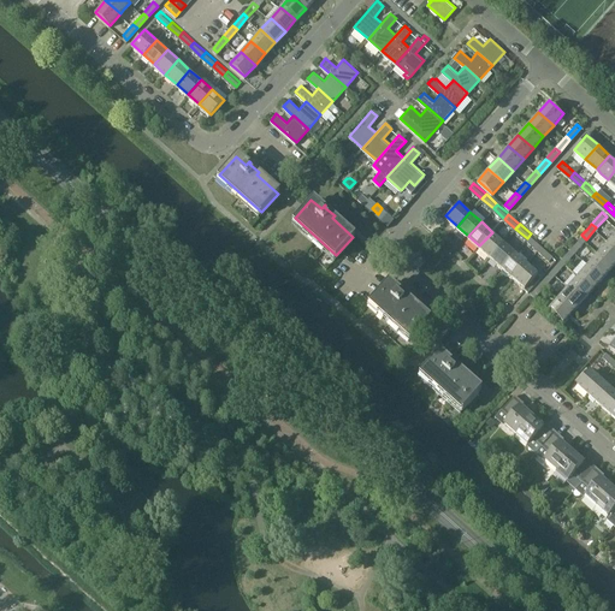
[(492,232),(479,245),(491,256),(503,242),(492,232)]
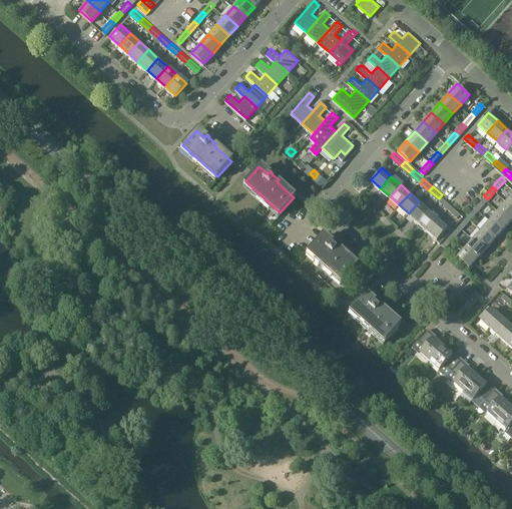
[(450,202),(442,194),(439,198),(448,206),(451,203),(450,202)]
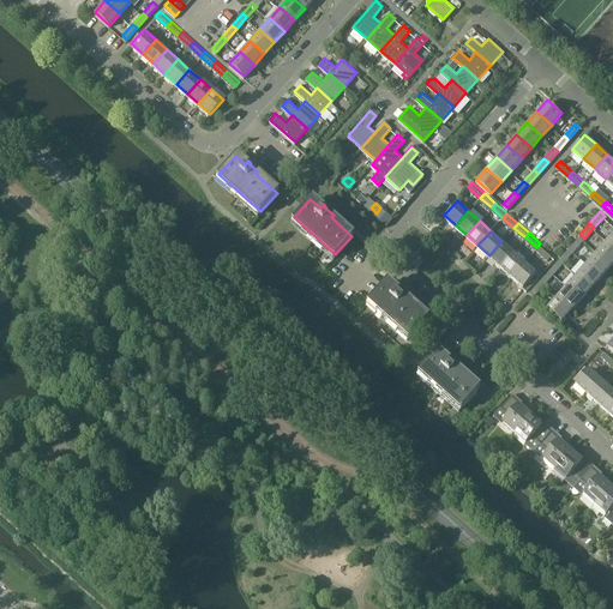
[(574,249),(584,239),(580,234),(576,239),(570,246),(574,249)]
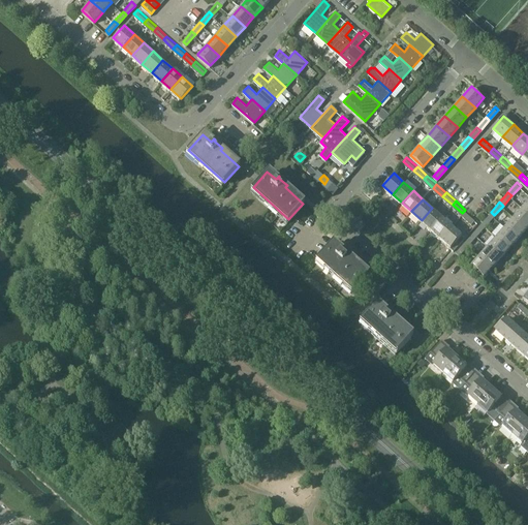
[(527,210),(523,206),(515,216),(527,226),(527,210)]
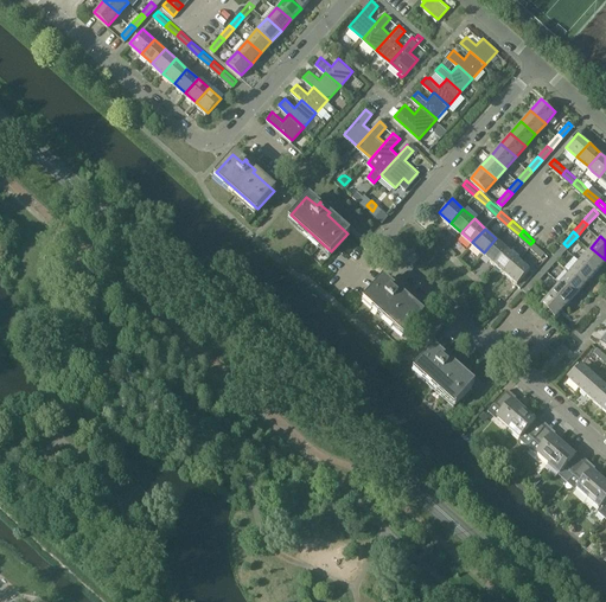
[(496,238),(484,253),(495,262),(508,248),(496,238)]
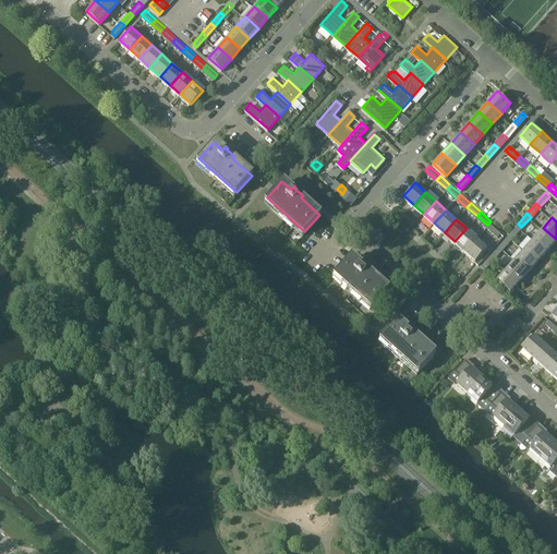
[(498,235),(501,230),(491,221),(487,225),(498,235)]
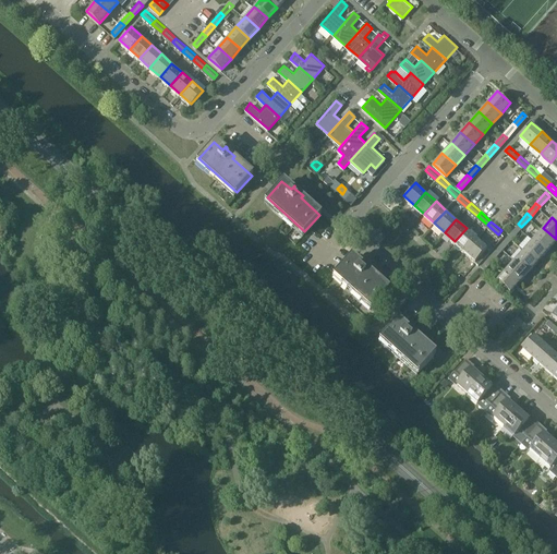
[(512,237),(521,227),(518,224),(509,232),(508,233),(512,237)]
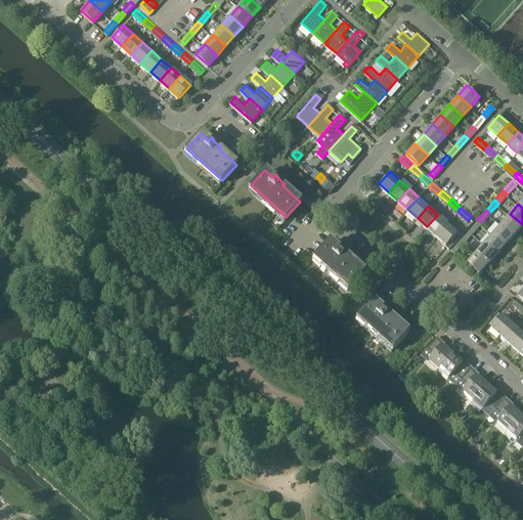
[(438,214),(427,226),(436,235),(447,223),(438,214)]
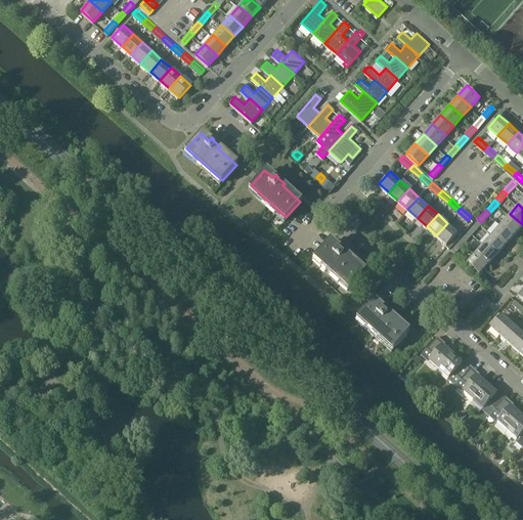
[(522,224),(510,214),(500,223),(513,234),(522,224)]
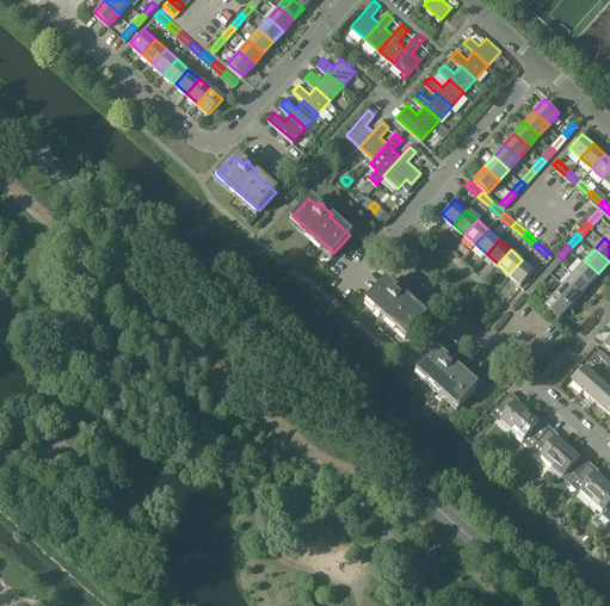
[(552,271),(561,259),(556,255),(547,266),(552,271)]
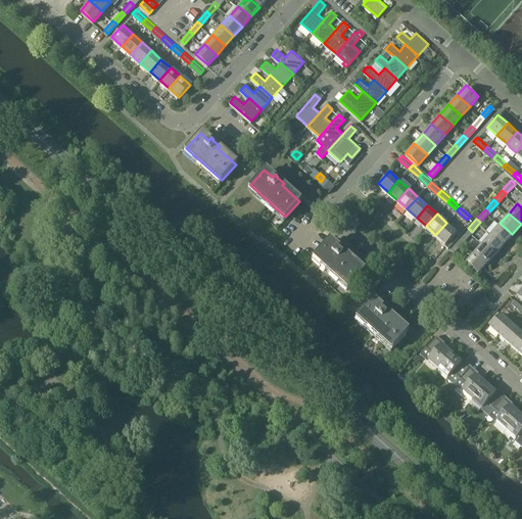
[(446,223),(435,235),(445,243),(457,231),(446,223)]
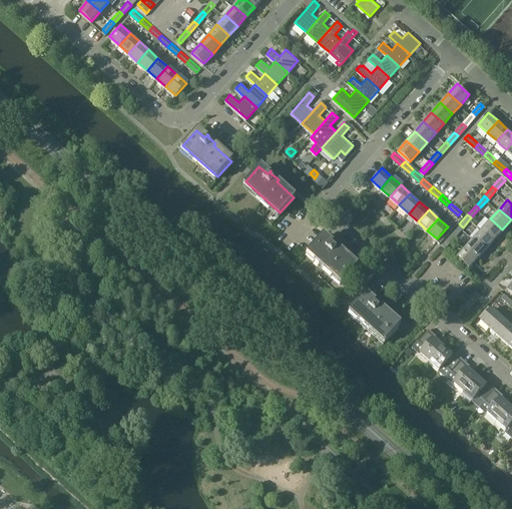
[(502,229),(490,218),(482,227),(494,238),(502,229)]
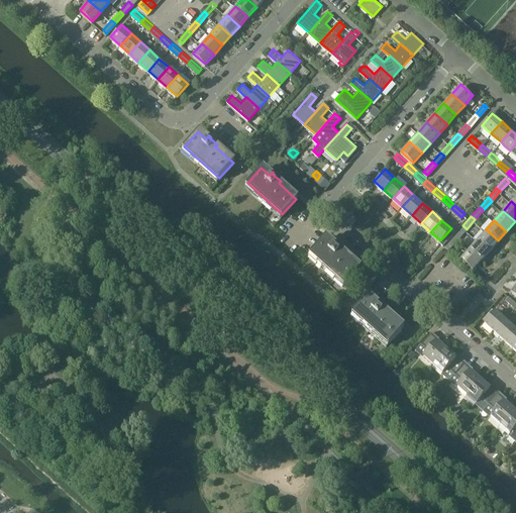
[(457,238),(467,229),(462,225),(454,235),(457,238)]
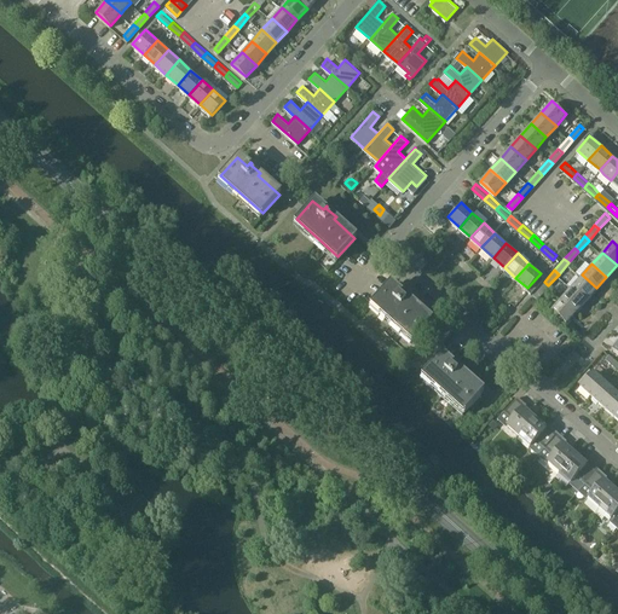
[(596,288),(582,274),(572,287),(587,299),(596,288)]
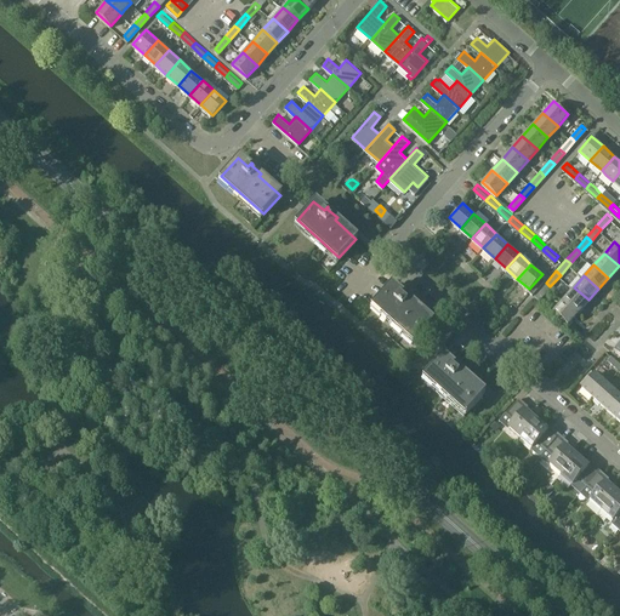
[(546,283),(535,294),(540,298),(550,286),(546,283)]
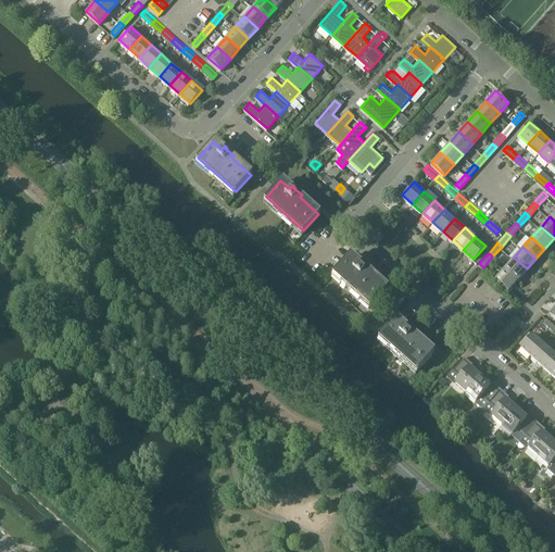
[(369,270),(361,261),(362,260),(361,260),(358,263),(349,254),(333,272),(371,305),(387,288),(367,272),(369,270)]
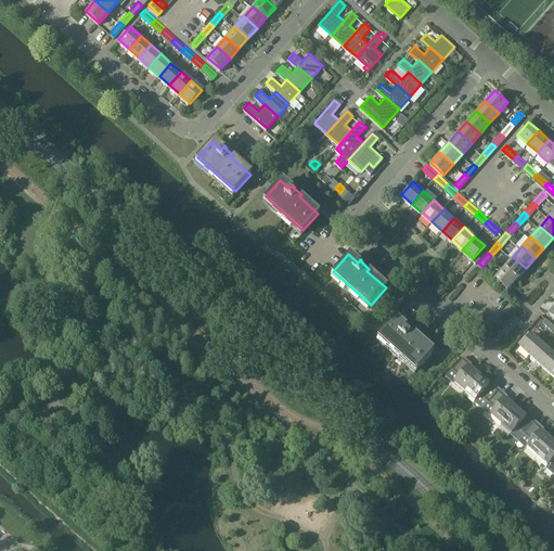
[(513,257),(503,267),(516,279),(526,268),(513,257)]
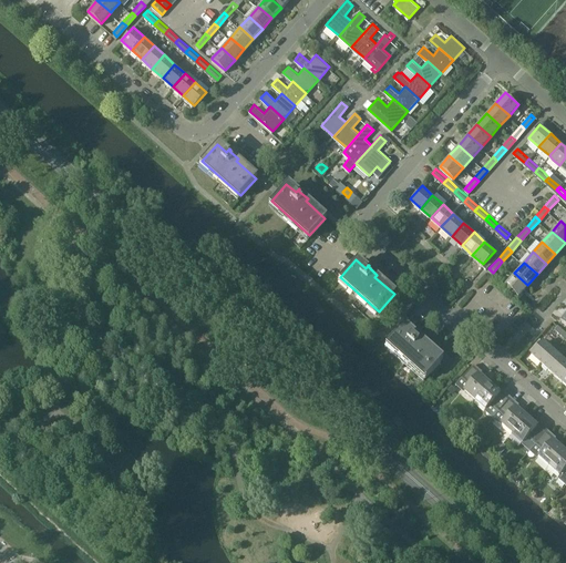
[(514,273),(505,283),(505,284),(518,295),(527,285),(514,273)]
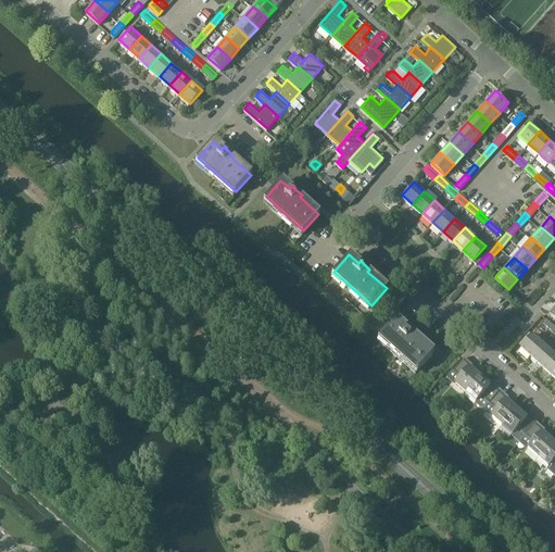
[(554,322),(549,316),(545,321),(554,328),(554,322)]
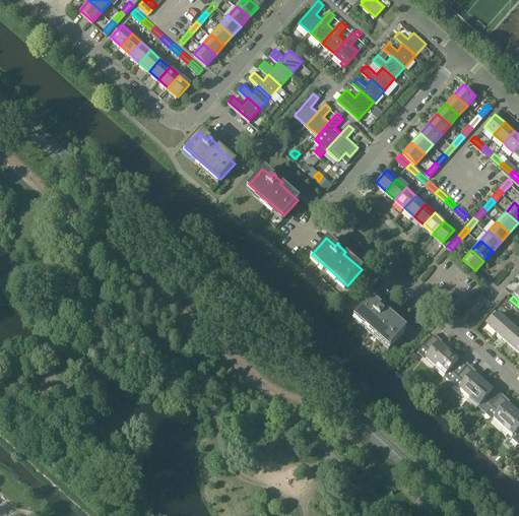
[(389,311),(381,304),(381,303),(378,306),(369,298),(355,313),(391,344),(404,329),(387,313),(389,311)]
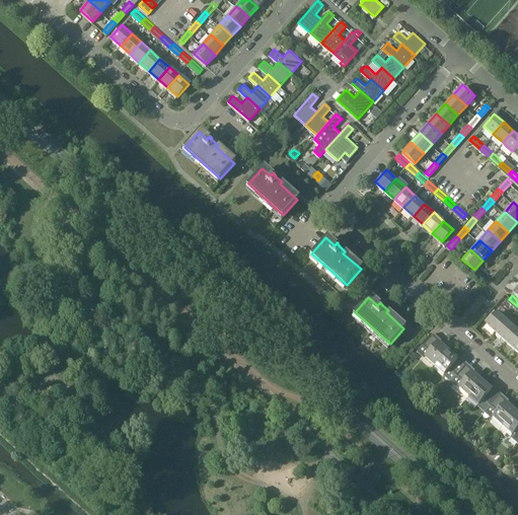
[(488,321),(498,330),(508,318),(499,309),(488,321)]
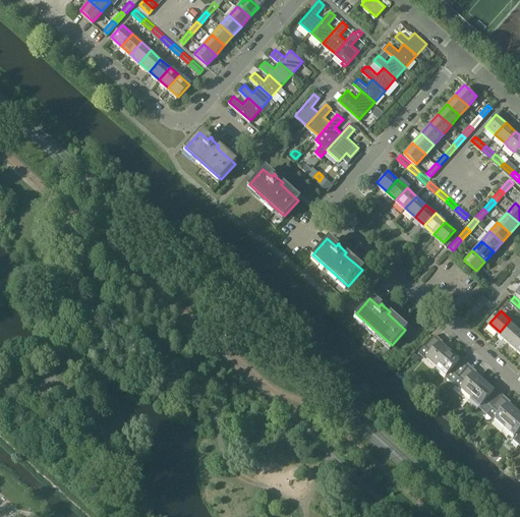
[(510,320),(500,332),(509,340),(519,329),(519,327),(510,320)]
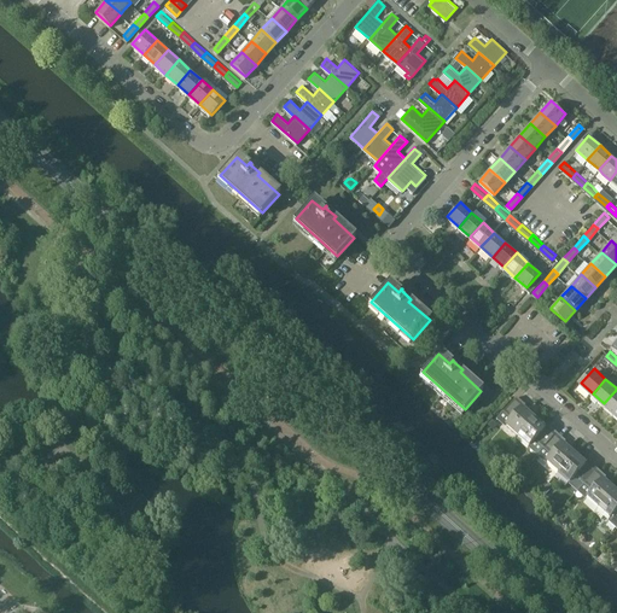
[(616,390),(604,403),(615,413),(616,410),(616,390)]
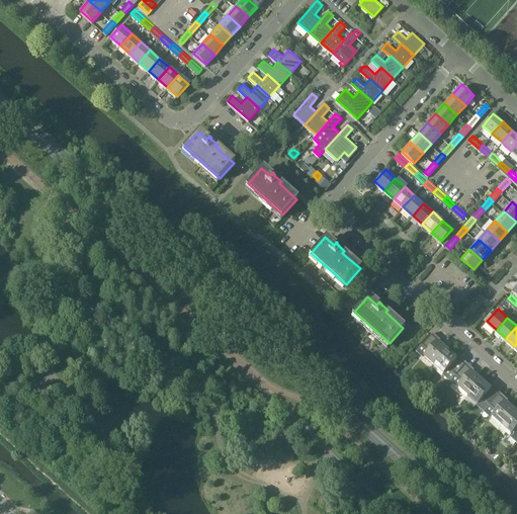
[(426,354),(435,363),(449,348),(437,337),(438,335),(433,331),(423,343),(430,349),(426,354)]
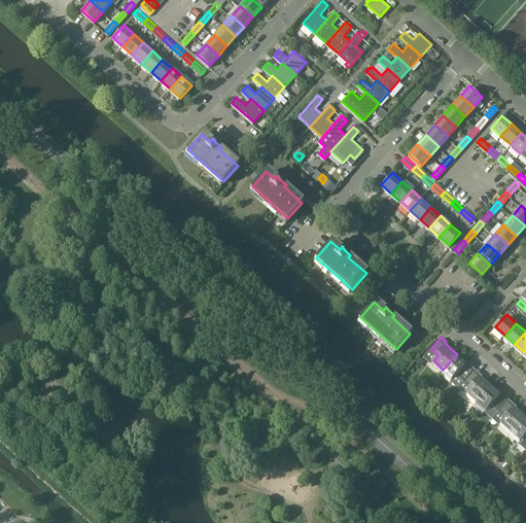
[(469,364),(457,354),(443,370),(453,378),(457,374),(464,380),(476,367),(471,362),(469,364)]
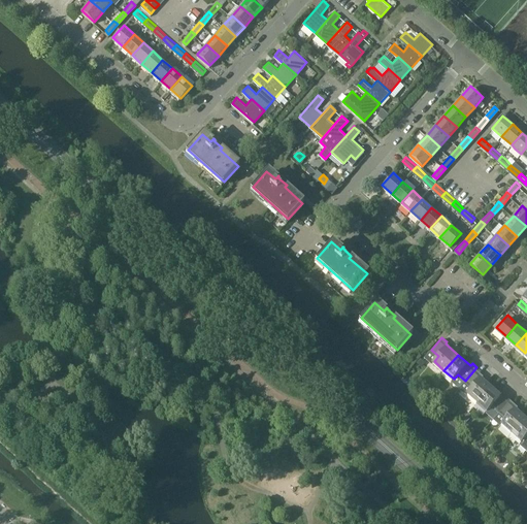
[(482,371),(476,367),(465,381),(472,387),(468,392),(479,400),(492,385),(480,374),(482,371)]
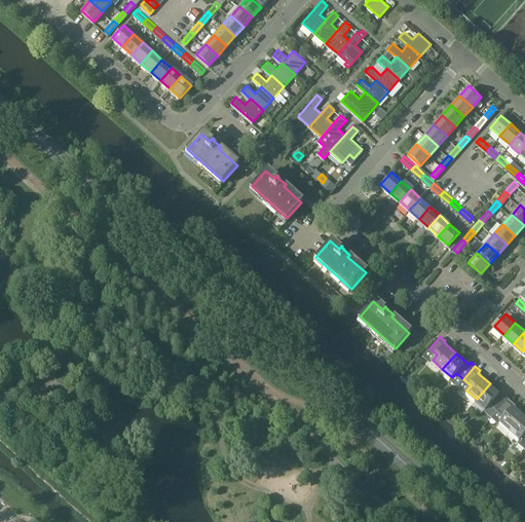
[(492,416),(510,397),(504,393),(502,395),(490,383),(477,399),(486,408),(485,409),(492,416)]
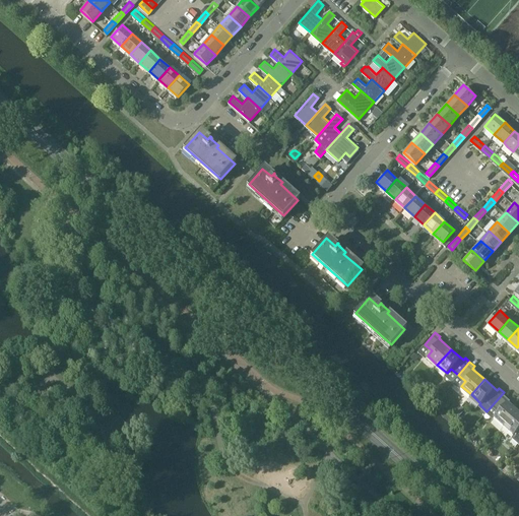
[(508,396),(504,392),(487,411),(494,417),(496,416),(506,425),(518,410),(518,408),(506,398),(508,396)]
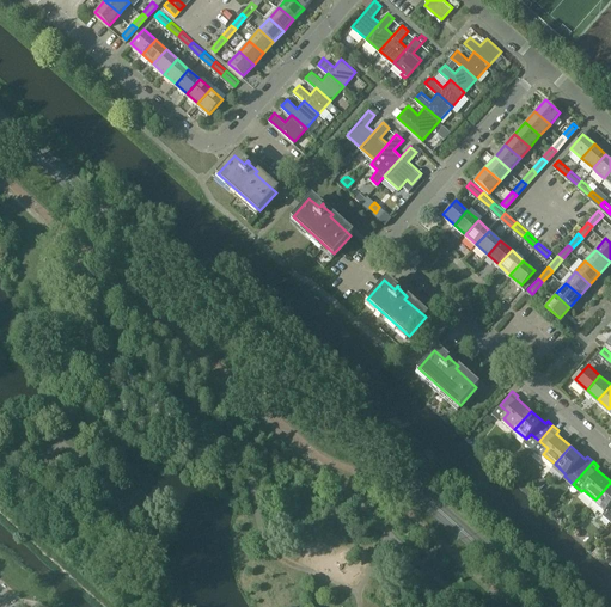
[(610,483),(596,500),(604,508),(604,514),(610,520),(610,483)]
